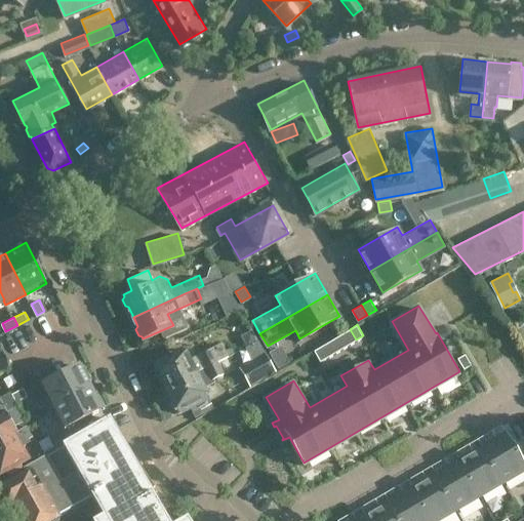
[(349,344),(356,339),(350,329),(343,333),(349,344)]
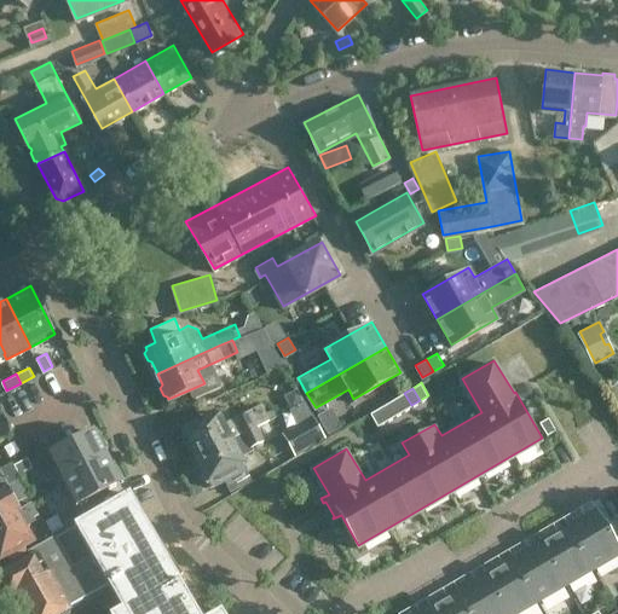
[(404,393),(396,398),(403,410),(411,405),(404,393)]
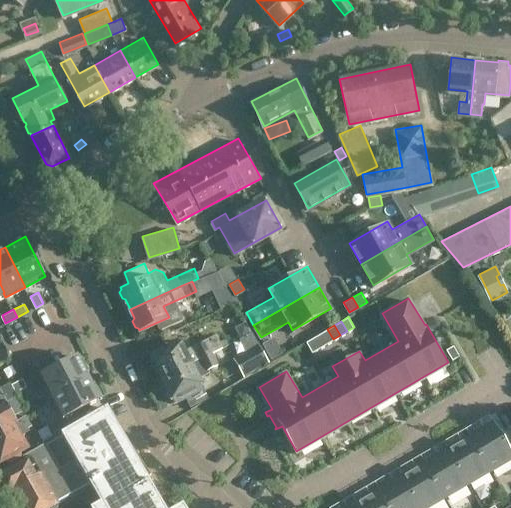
[(327,343),(333,339),(327,329),(321,333),(327,343)]
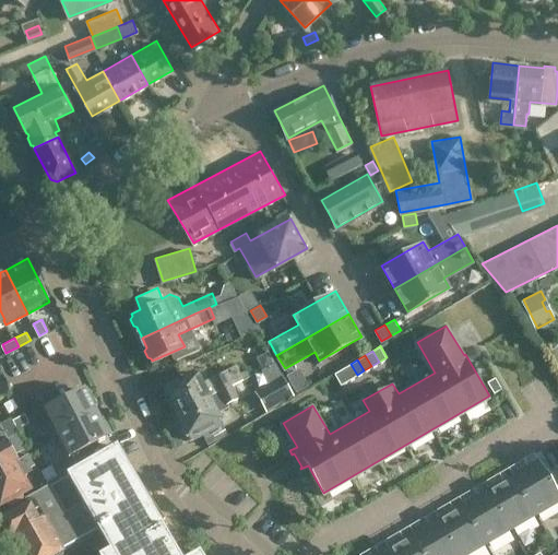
[(343,368),(349,379),(357,375),(351,364),(343,368)]
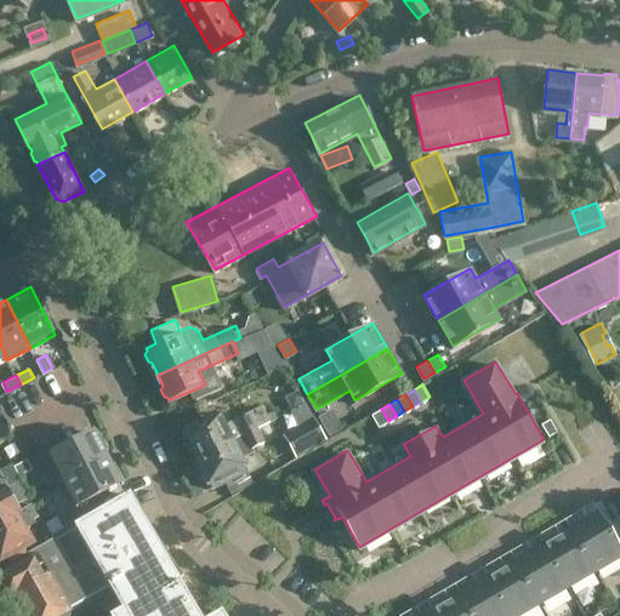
[(219,410),(182,428),(185,432),(183,435),(187,443),(191,444),(197,456),(259,425),(272,418),(265,405),(252,411),(226,425),(219,410)]
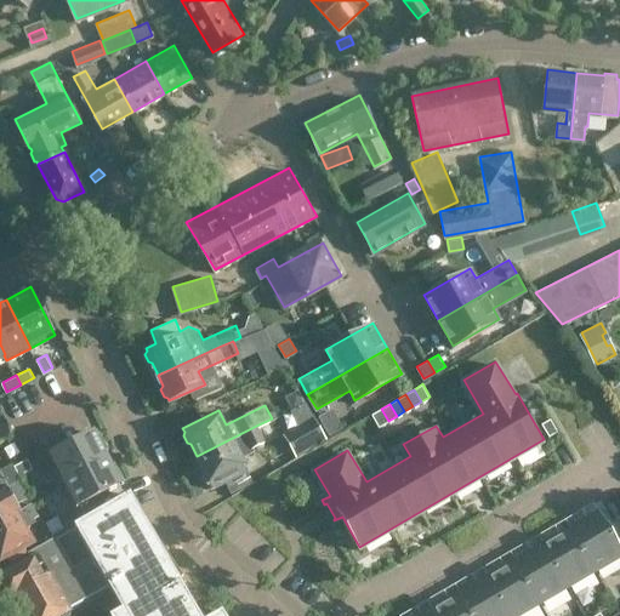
[(388,421),(381,409),(373,414),(380,426),(388,421)]
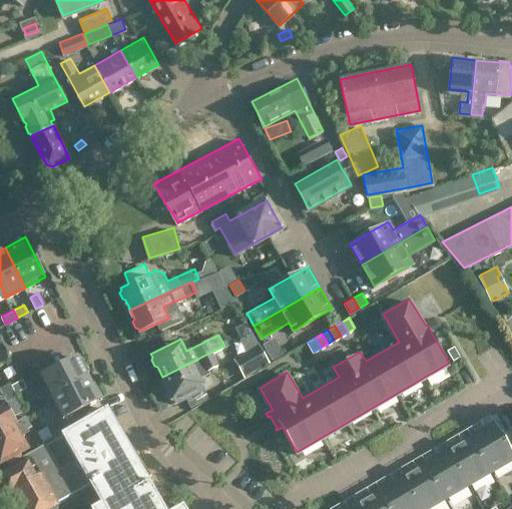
[(244,374),(270,359),(260,341),(234,356),(244,374)]
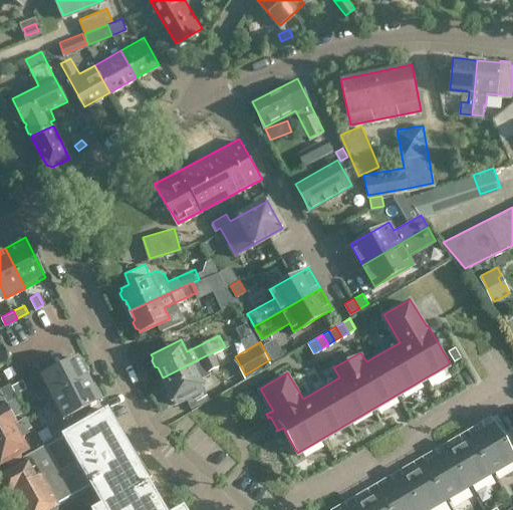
[(449,349),(455,359),(462,355),(456,345),(449,349)]
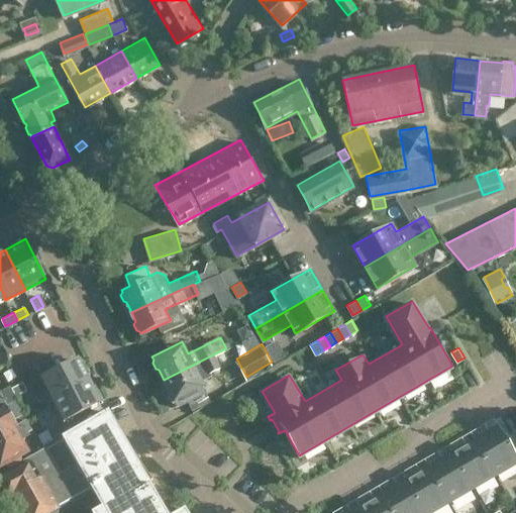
[(199,377),(221,366),(215,353),(164,380),(170,391),(168,394),(171,400),(175,401),(176,404),(205,389),(199,377)]
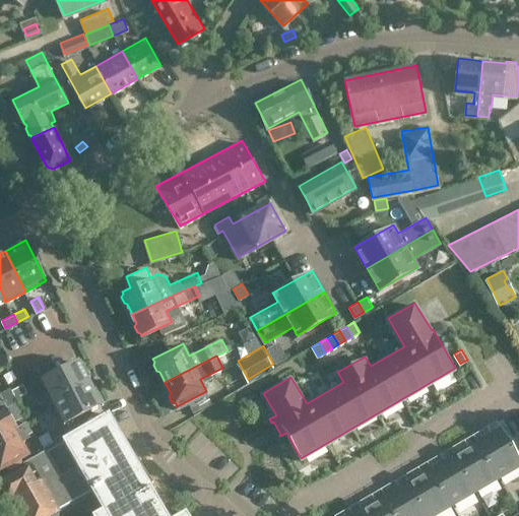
[(37,382),(48,403),(91,381),(80,360),(37,382)]
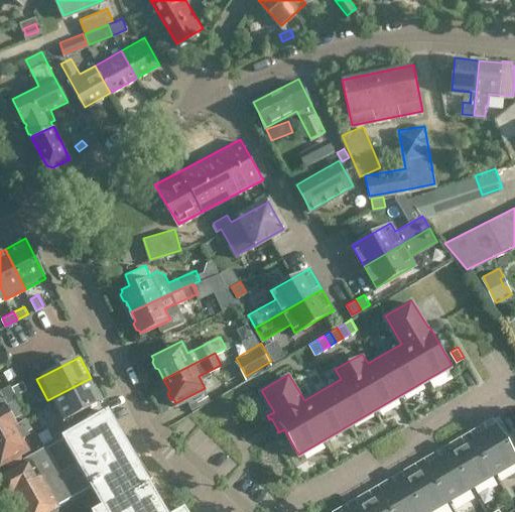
[(93,382),(91,378),(47,400),(58,422),(51,425),(57,437),(62,434),(81,424),(76,413),(102,400),(100,396),(103,395),(95,381),(93,382)]
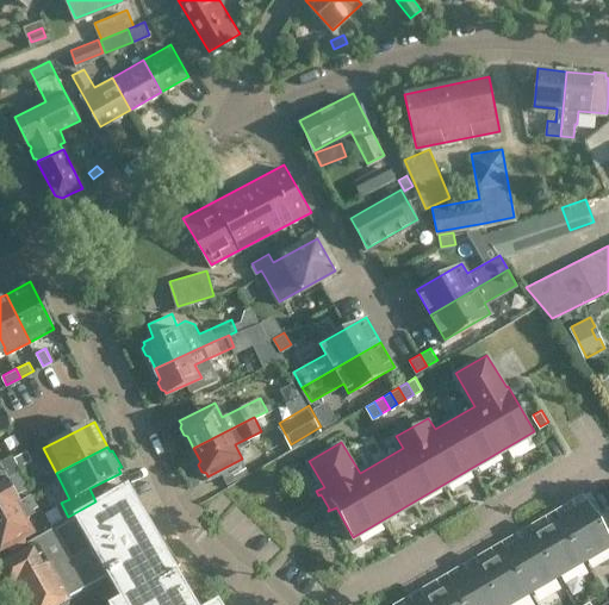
[(32,459),(28,449),(14,456),(19,466),(32,459)]
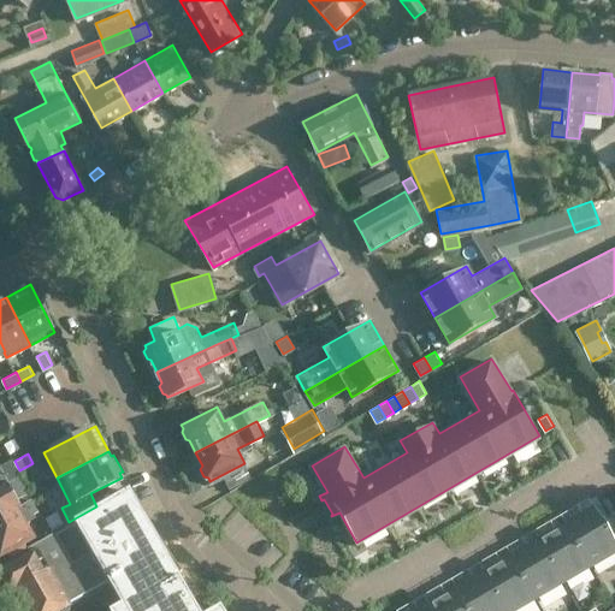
[(0,518),(22,506),(21,504),(9,481),(9,479),(0,484),(0,518)]
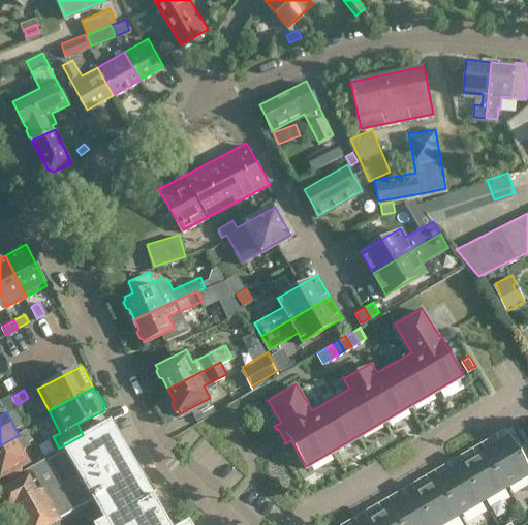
[(104,517),(153,490),(156,488),(134,455),(132,456),(112,419),(83,435),(64,445),(59,449),(24,469),(27,472),(0,487),(0,496),(2,500),(5,501),(6,504),(11,501),(24,524),(48,524),(51,524),(52,524),(55,524),(60,523),(60,519),(60,518),(59,516),(93,497),(104,517)]
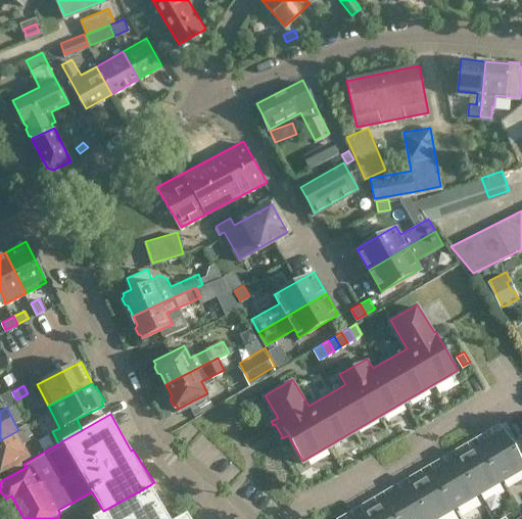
[(27,423),(17,428),(18,430),(0,440),(0,469),(1,471),(30,455),(21,441),(29,438),(28,436),(33,433),(27,423)]
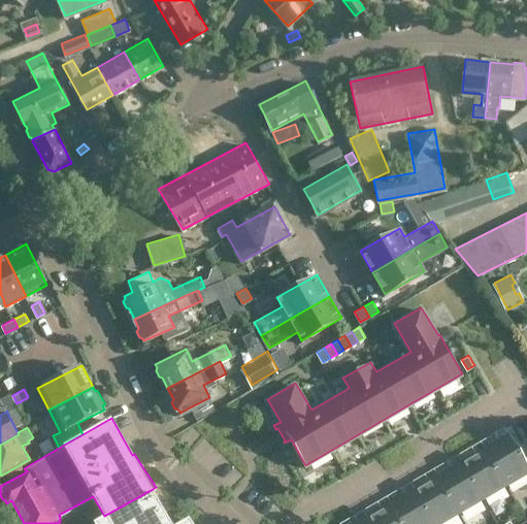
[(485,446),(507,484),(526,472),(526,461),(509,432),(485,446)]
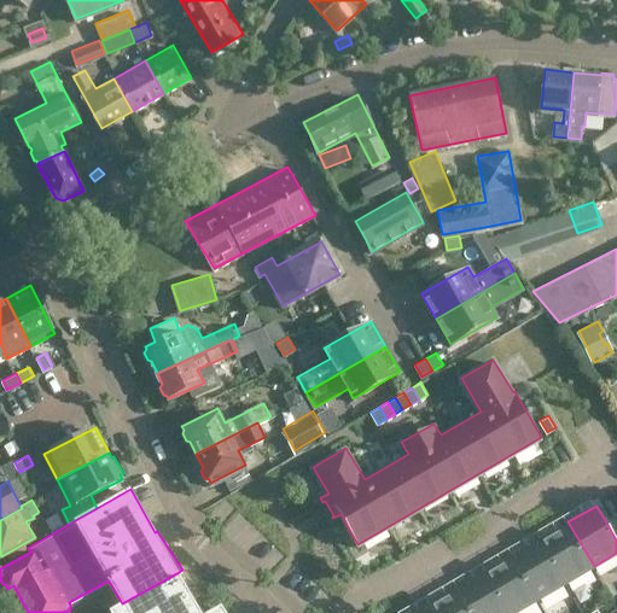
[(542,537),(540,538),(566,582),(594,566),(568,521),(542,537)]
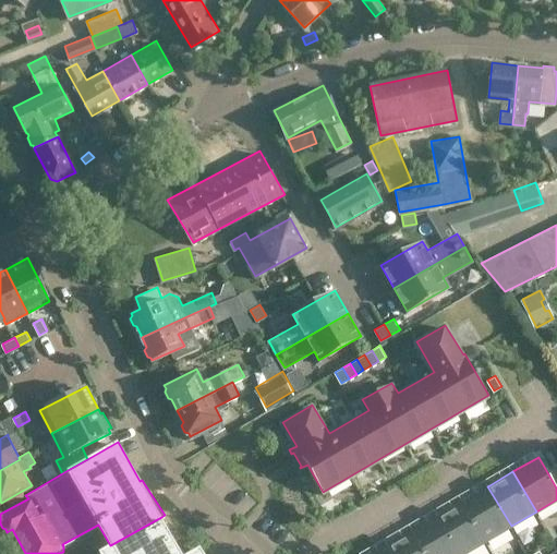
[(511,526),(487,486),(463,501),(486,541),(511,526)]
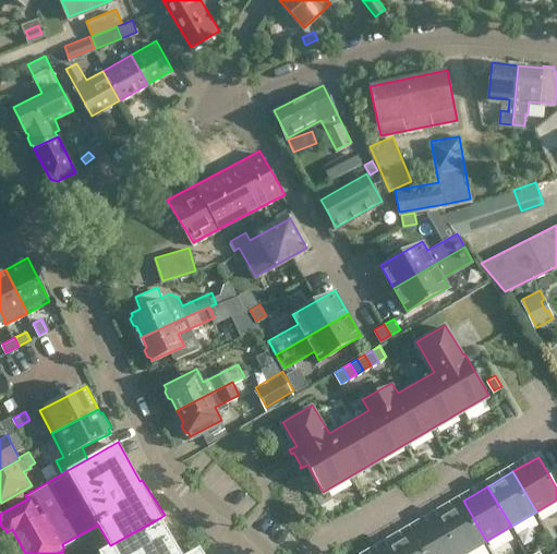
[(463,501),(438,515),(460,553),(462,553),(486,541),(463,501)]
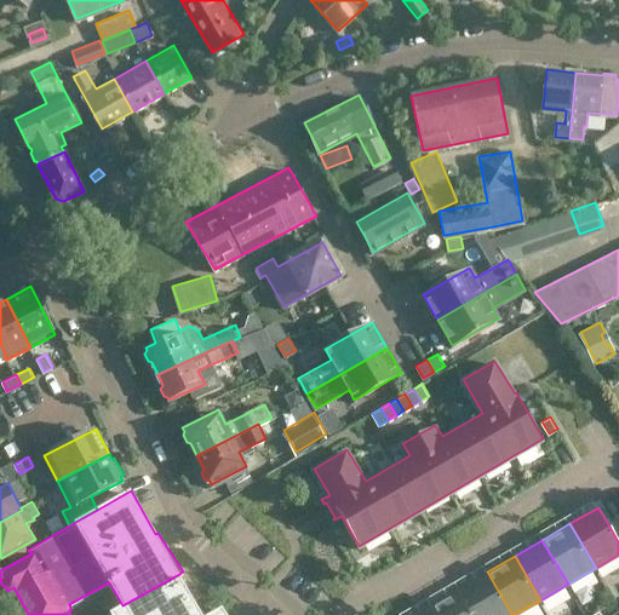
[(475,614),(511,614),(487,572),(462,587),(459,588),(475,614)]
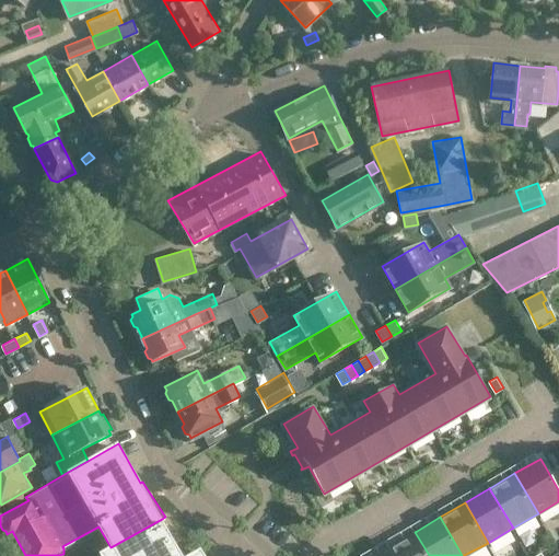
[(205,555),(201,549),(188,555),(182,555),(165,526),(166,525),(162,519),(111,547),(99,554),(100,555),(205,555)]
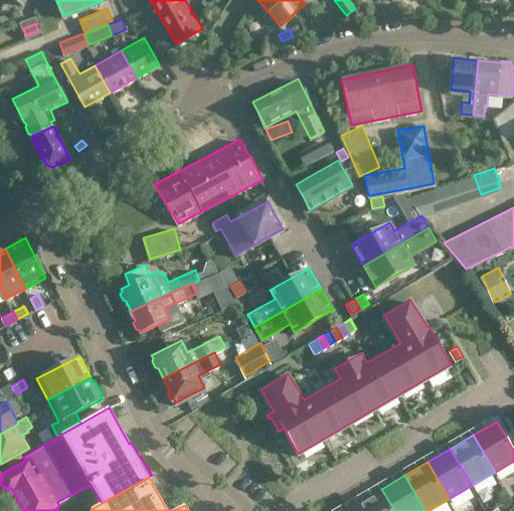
[(394,510),(381,489),(358,502),(363,510),(394,510)]
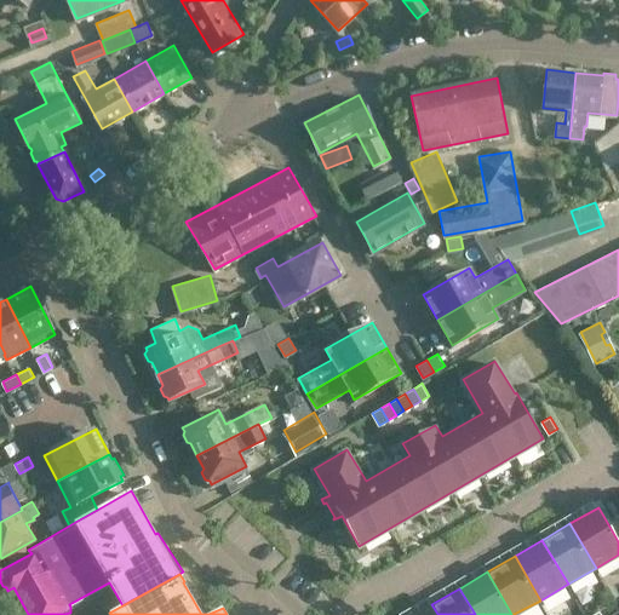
[(437,614),(431,604),(413,614),(437,614)]
